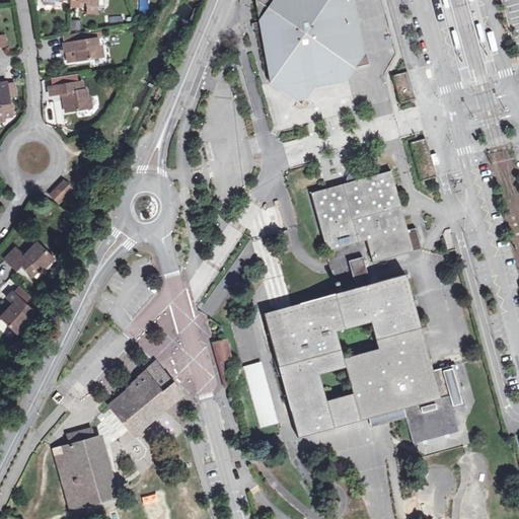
[(253,0),(257,17),(270,0),(253,0)]
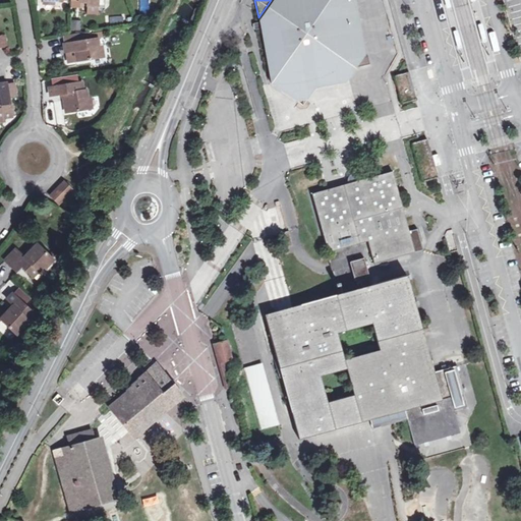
[(271,0),(258,17),(257,19),(270,83),(284,93),(314,88),(345,82),(364,52),(354,0),(271,0)]
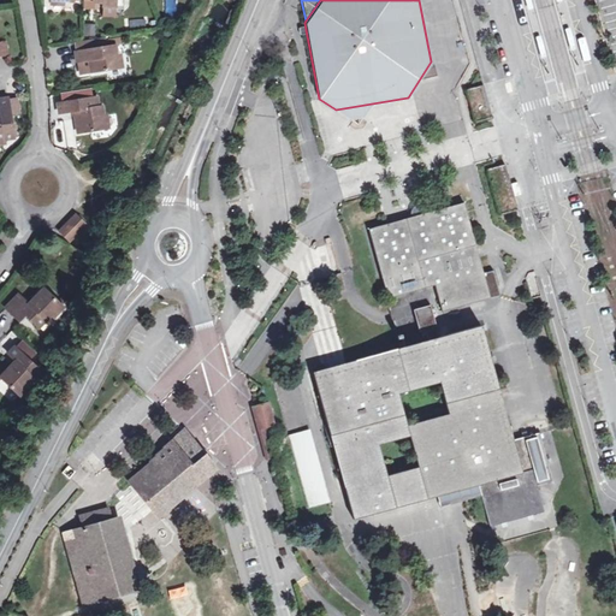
[(84,25),(84,35),(94,35),(93,24),(84,25)]
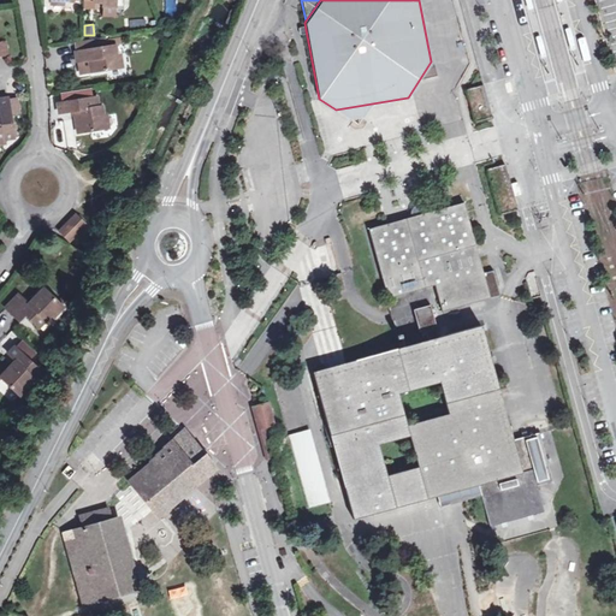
[(568,52),(574,51),(568,28),(562,30),(568,52)]
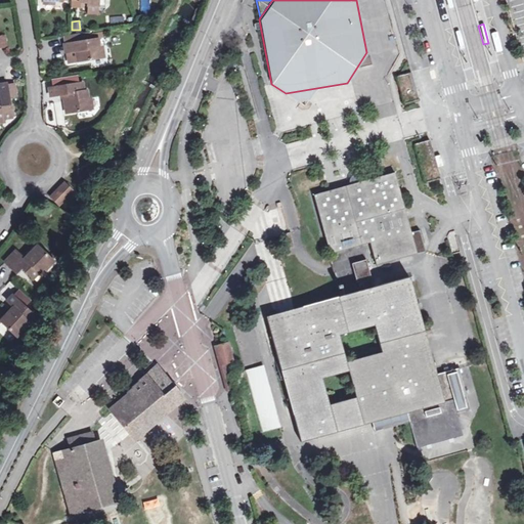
[(459,31),(454,33),(459,50),(464,49),(459,31)]
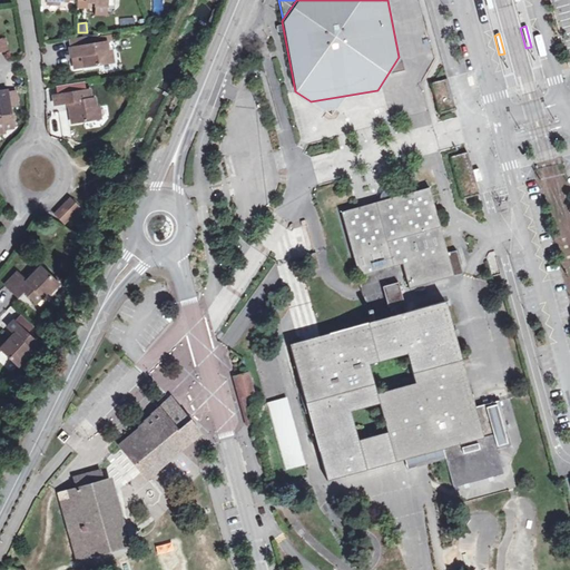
[(72,38),(72,46),(75,57),(78,56),(79,59),(77,61),(77,68),(88,66),(115,61),(112,50),(110,50),(108,40),(106,40),(99,41),(98,35),(72,38)]
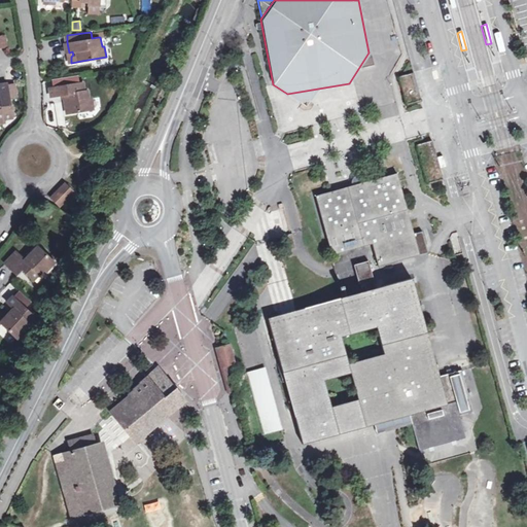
[(422,101),(414,72),(399,76),(407,105),(422,101)]
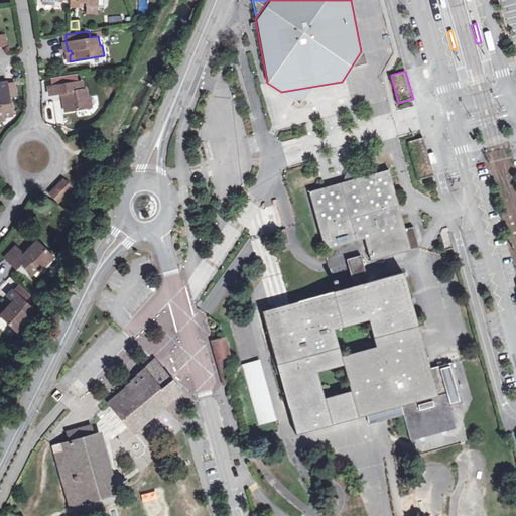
[(49,80),(50,86),(63,84),(62,78),(49,80)]
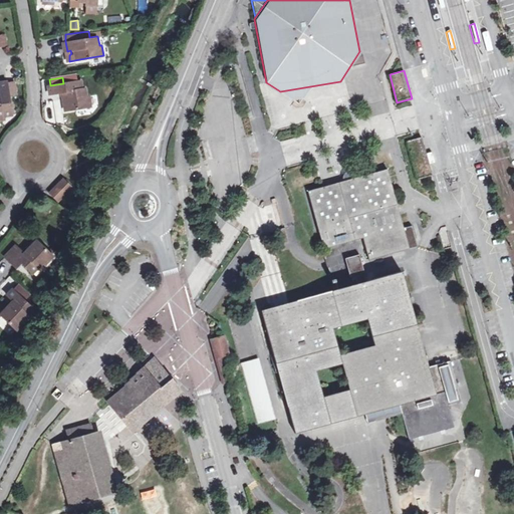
[(8,80),(10,95),(17,94),(14,79),(8,80)]
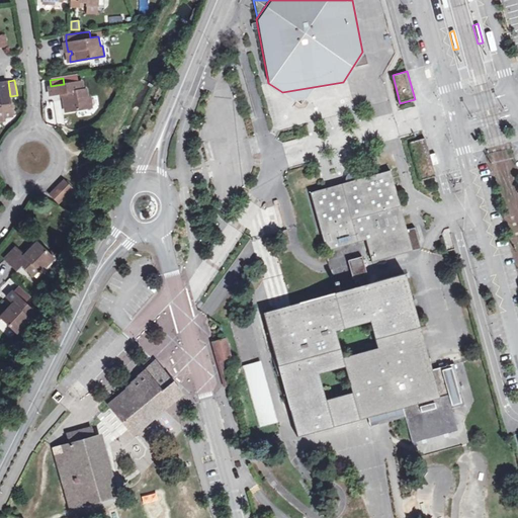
[(10,96),(8,81),(0,82),(0,87),(1,94),(0,94),(0,119),(6,119),(5,114),(13,113),(10,96)]
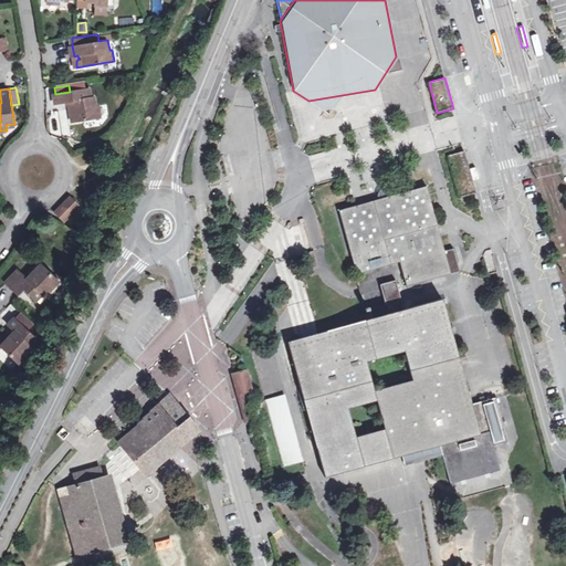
[(92,88),(70,92),(55,94),(58,104),(71,102),(74,122),(104,116),(103,104),(98,104),(97,96),(93,97),(92,88)]
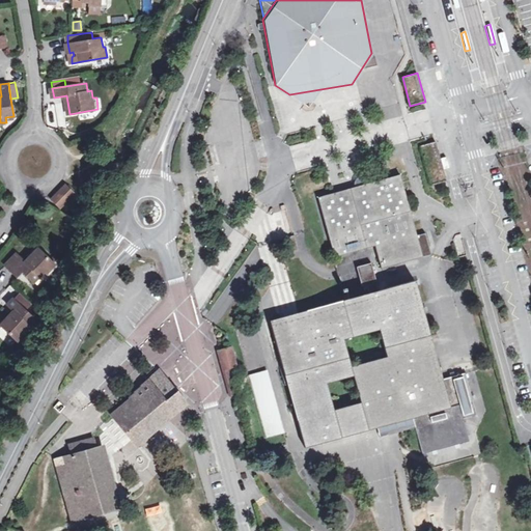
[(308,107),(320,89),(289,94),(308,107)]
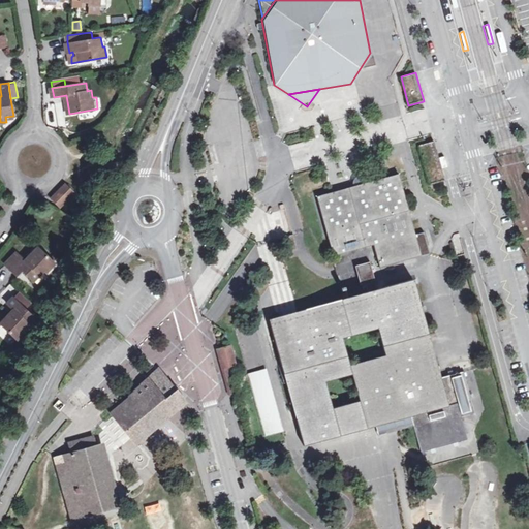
[(373,245),(379,269),(421,256),(408,208),(411,207),(410,199),(406,200),(399,174),(330,193),(316,197),(333,256),(366,247),(373,245)]
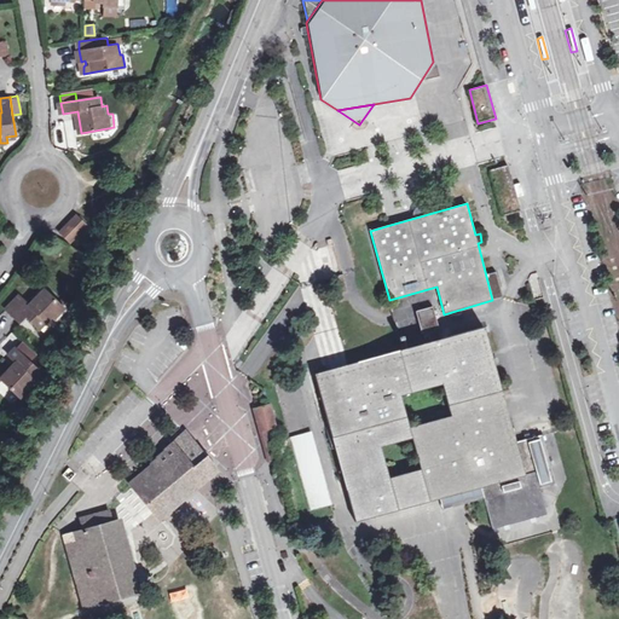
[(79,218),(71,226),(81,233),(88,226),(79,218)]
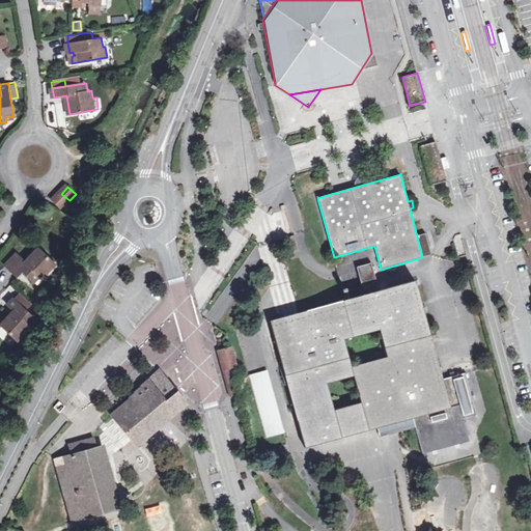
[(70,200),(61,194),(55,201),(63,207),(70,200)]
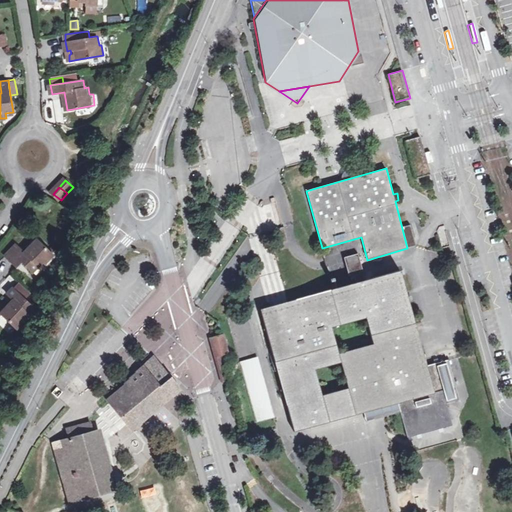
[(373,278),(367,260),(361,237),(354,239),(358,253),(365,280),(373,278)]
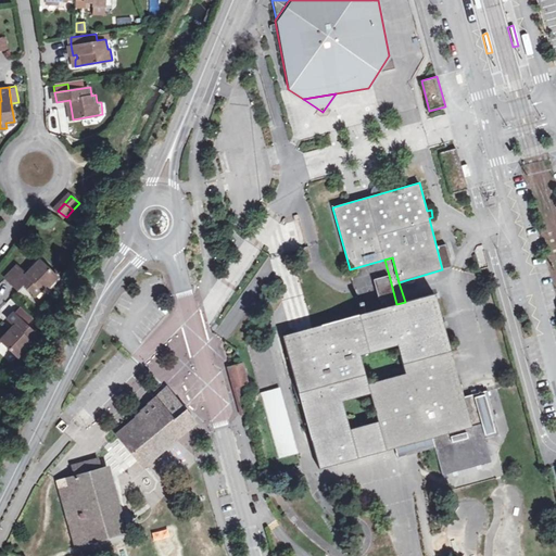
[(20,270),(8,282),(15,290),(21,283),(33,295),(43,285),(54,276),(38,261),(26,270),(28,273),(25,276),(20,270)]
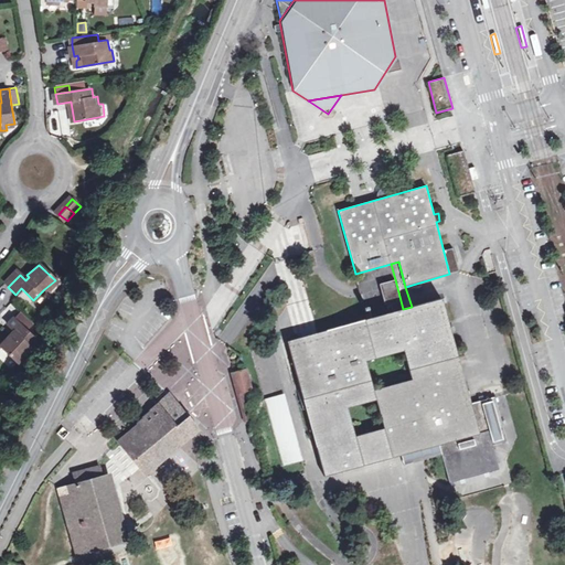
[(3,283),(8,287),(20,275),(17,270),(3,283)]
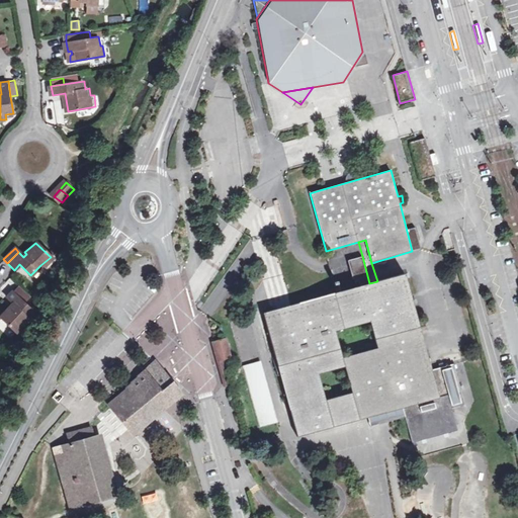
[(377,281),(369,283),(362,256),(348,260),(353,279),(358,278),(360,286),(263,314),(297,437),(403,408),(413,443),(457,430),(451,409),(464,405),(453,364),(432,370),(405,273),(377,281)]
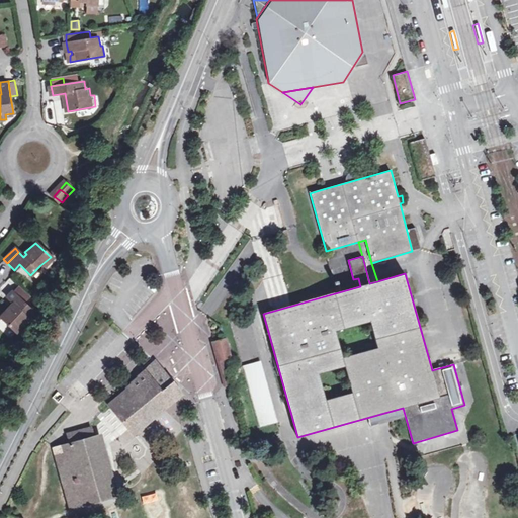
[(17,285),(11,290),(19,298),(25,293),(17,285)]
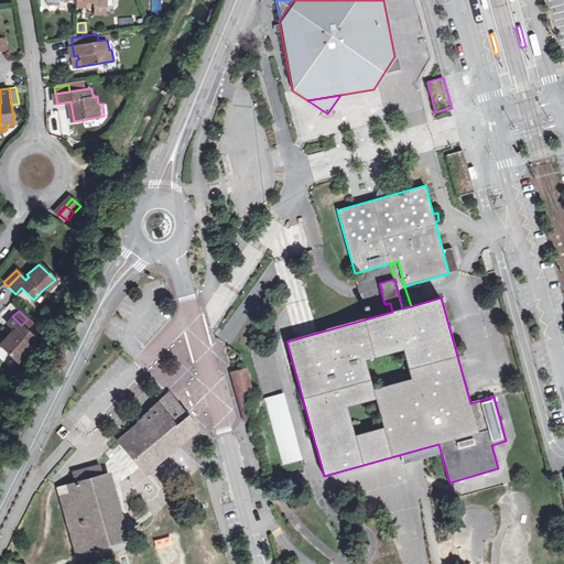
[(6,323),(12,329),(14,333),(10,337),(8,335),(0,342),(0,347),(13,361),(23,351),(21,349),(33,337),(25,328),(21,325),(12,316),(6,323)]
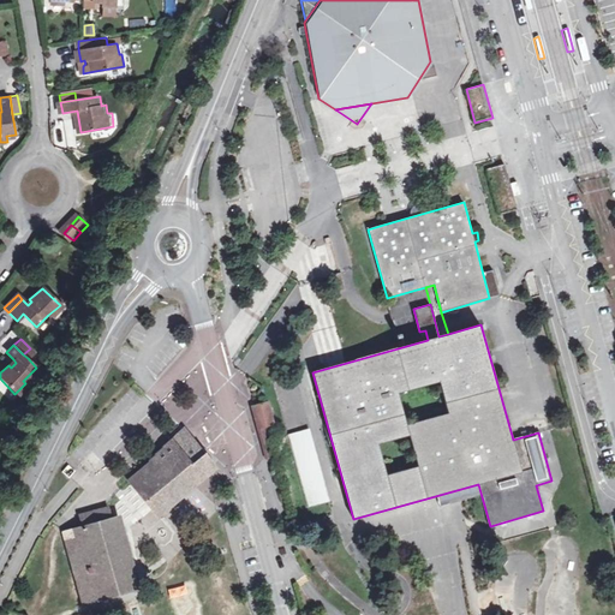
[(30,348),(23,354),(28,358),(34,352),(30,348)]
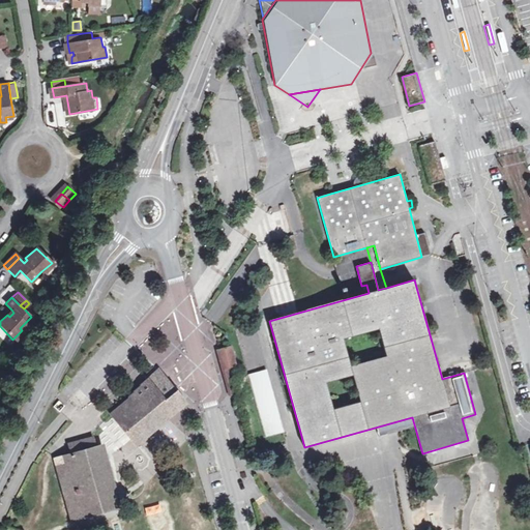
[(255,325),(236,329),(265,437),(285,432),(255,325)]
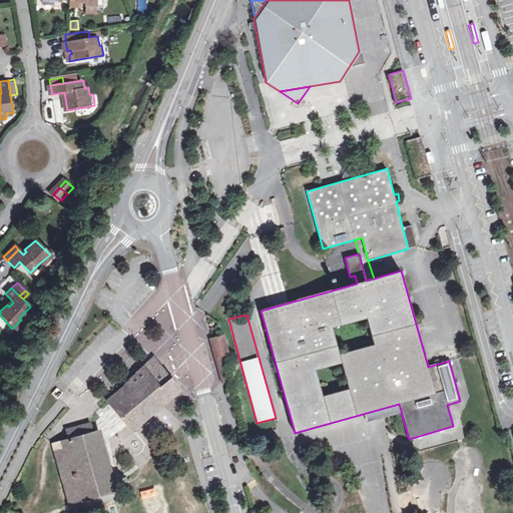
[(216,357),(219,356),(225,354),(221,337),(210,340),(216,357)]
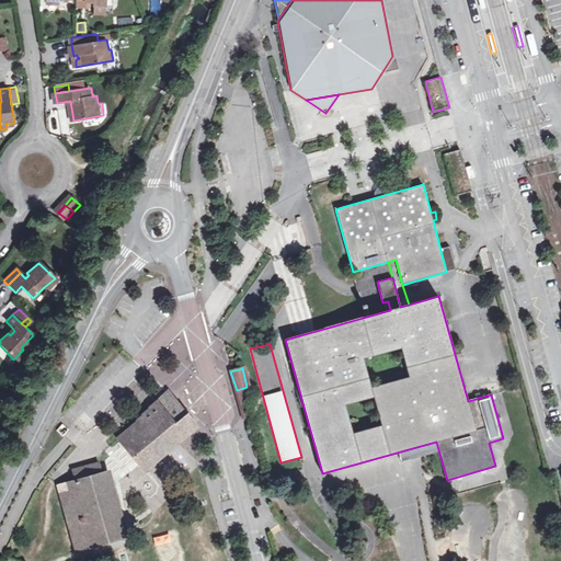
[(248,418),(240,389),(237,390),(233,390),(241,420),(248,418)]
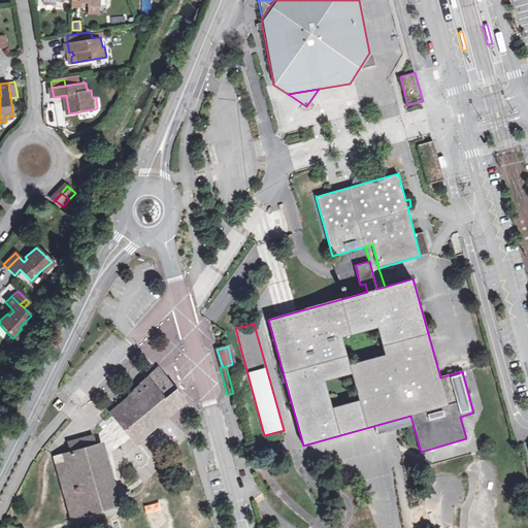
[(108,410),(135,440),(184,399),(157,368),(108,410)]
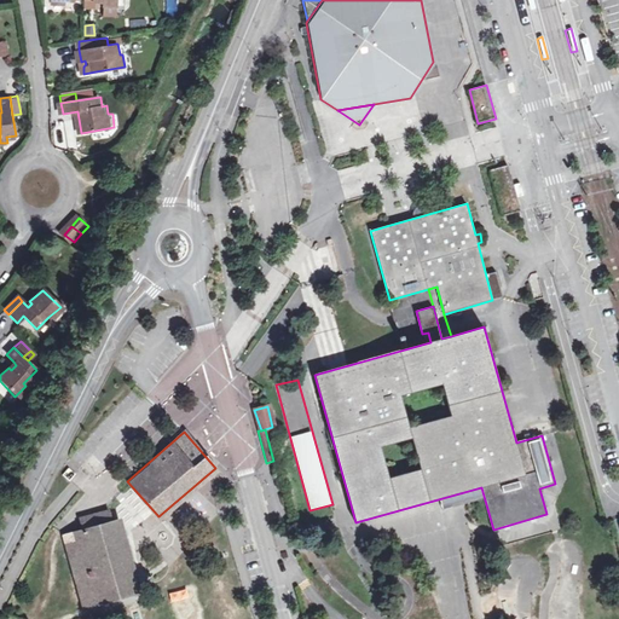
[(74,474),(67,468),(61,475),(68,481),(74,474)]
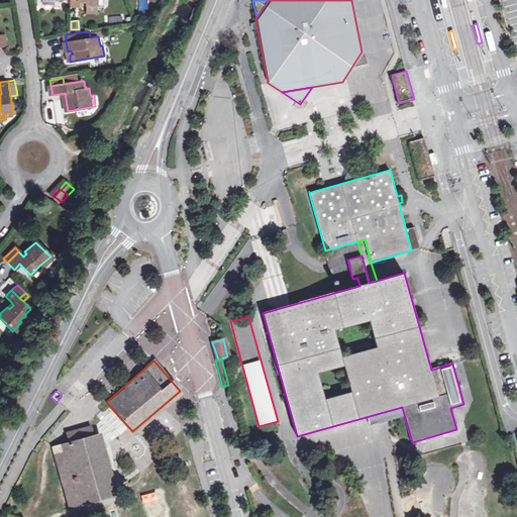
[(67,432),(68,436),(92,429),(91,426),(67,432)]
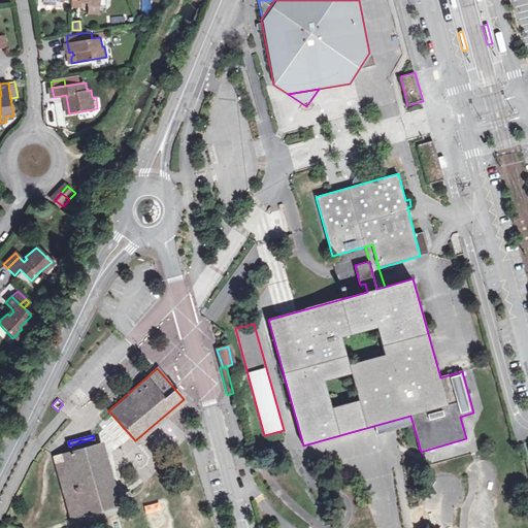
[(94,438),(69,446),(71,453),(55,458),(72,519),(117,506),(100,446),(96,447),(94,438)]
